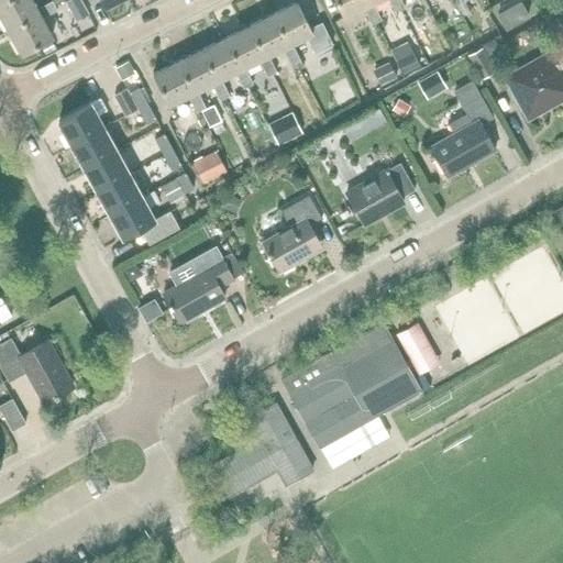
[(41,15),(39,11),(32,0),(12,0),(0,7),(0,18),(9,33),(41,15)]
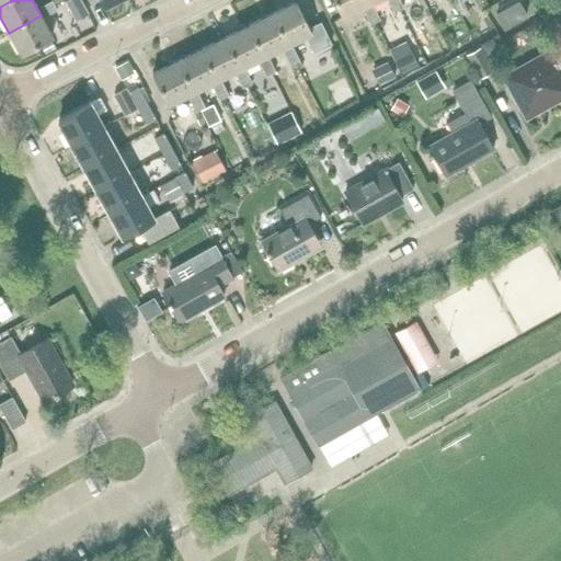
[(67,0),(78,18),(89,11),(82,0),(67,0)]
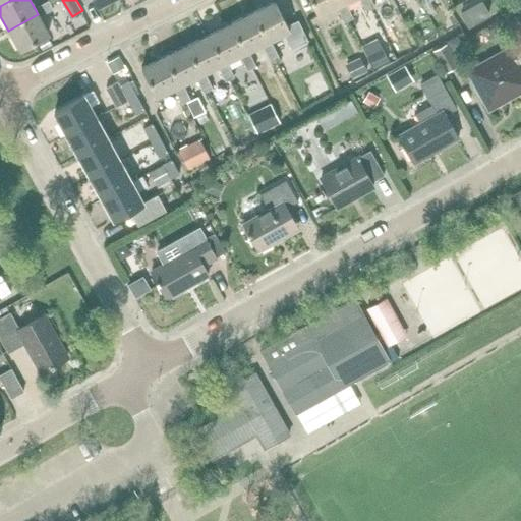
[(93,0),(98,9),(116,0),(93,0)]
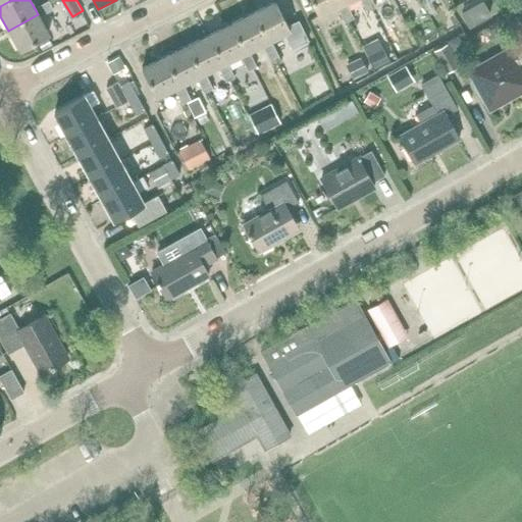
[(343,6),(340,0),(311,0),(320,17),(336,9),(345,24),(355,19),(347,4),(343,6)]
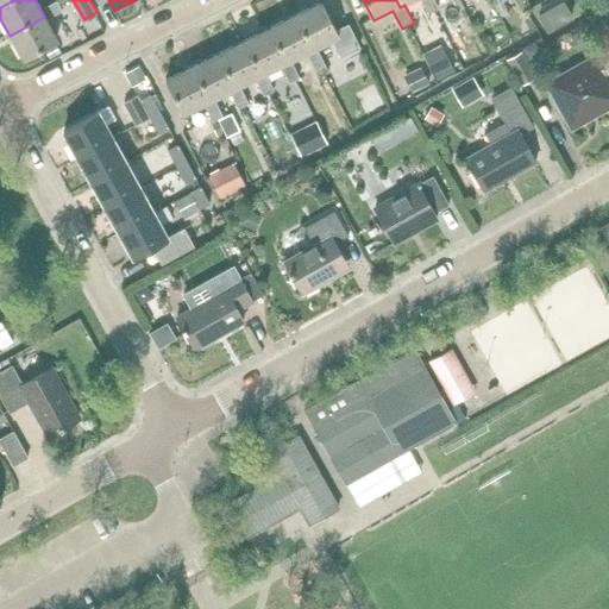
[(396,0),(400,7),(405,5),(413,0),(421,0),(428,16),(439,11),(433,0),(396,0)]
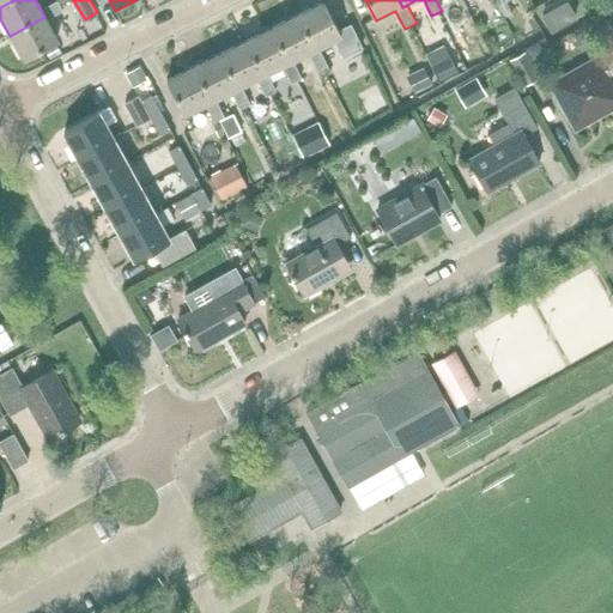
[(507,1),(498,5),(505,20),(513,17),(507,1)]
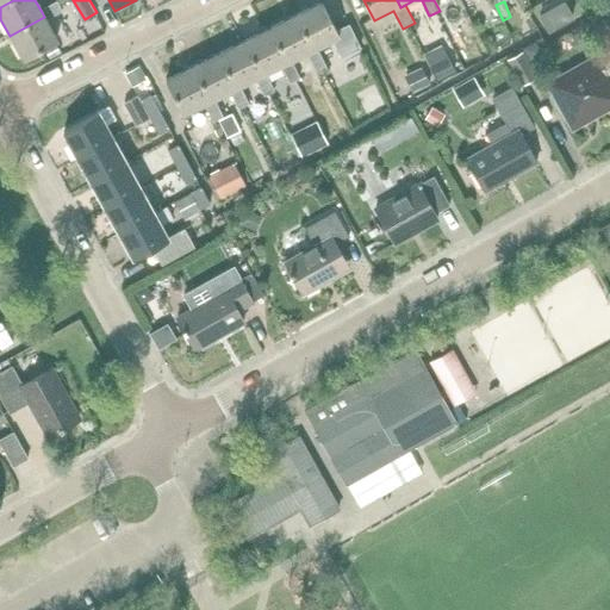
[(312,50),(317,48),(332,41),(342,60),(353,54),(352,53),(361,48),(349,24),(336,30),(322,2),(296,17),(312,50)]
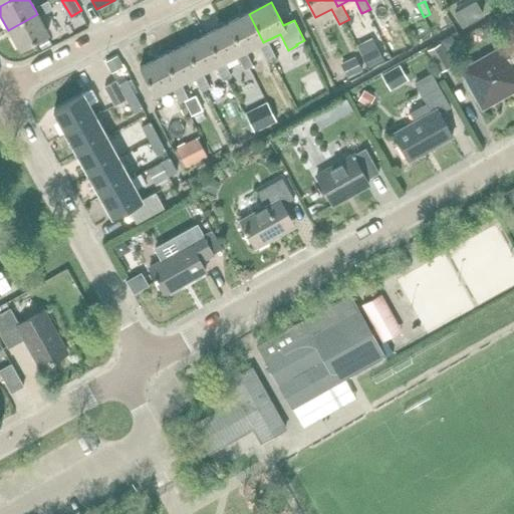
[(463,26),(483,15),(476,2),(456,13),(463,26)]
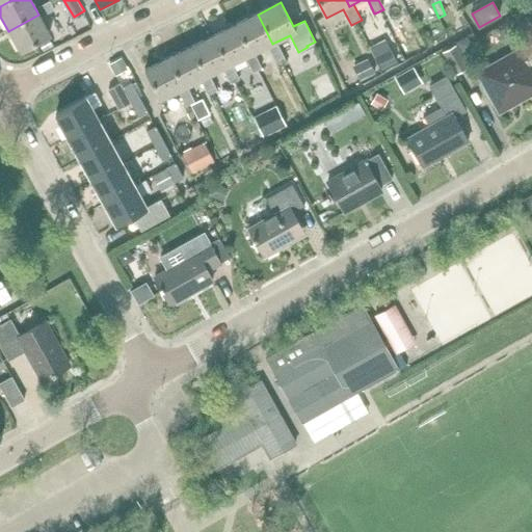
[(50,3),(36,10),(38,15),(8,31),(21,54),(41,43),(51,37),(41,20),(55,11),(52,7),(50,3)]
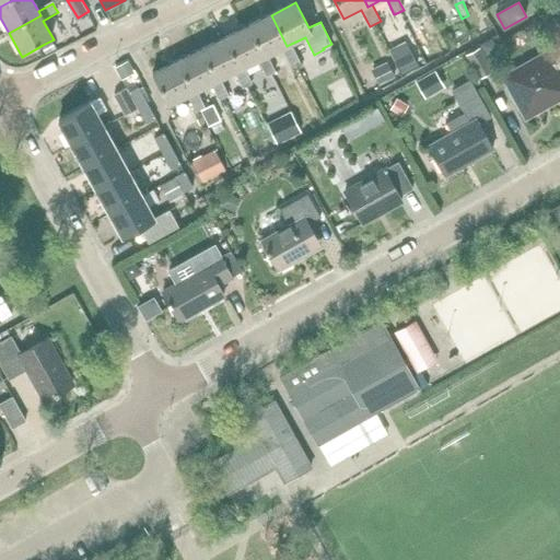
[(300,61),(291,44),(287,46),(271,15),(247,27),(264,59),(268,57),(282,49),(290,66),(300,61)]
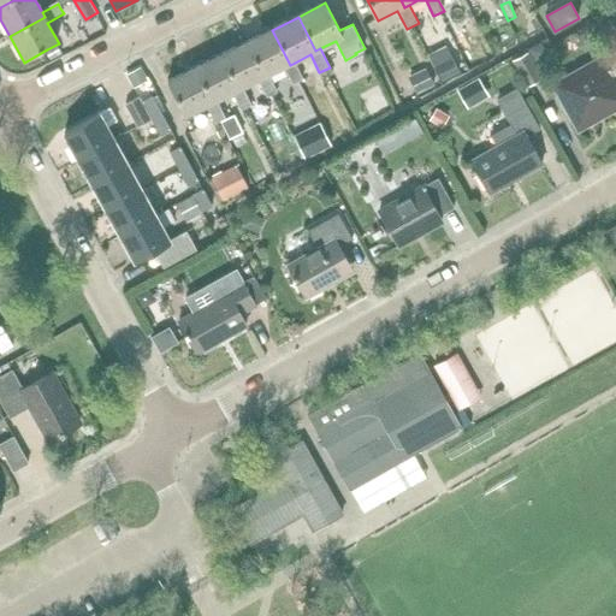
[(272,30),(247,42),(264,77),(267,76),(284,67),(294,86),(303,81),(295,63),(290,65),(272,30)]
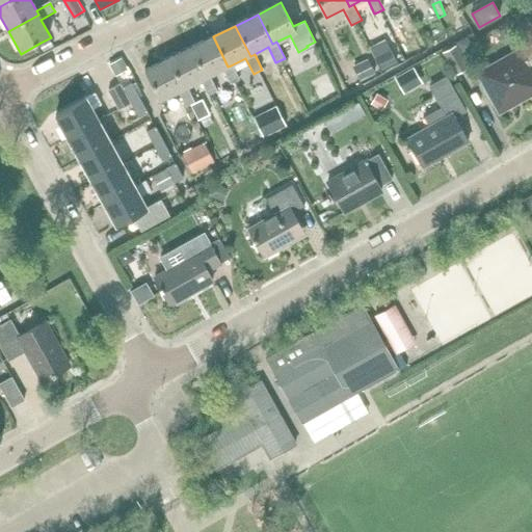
[(467,35),(458,41),(462,50),(469,47),(470,41),(467,35)]
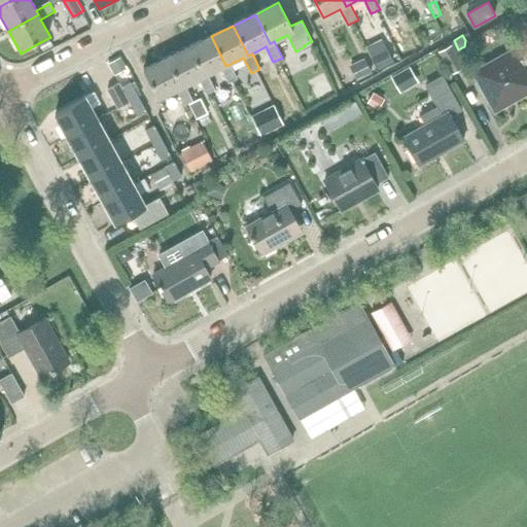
[(211,36),(188,47),(203,78),(207,76),(220,69),(229,84),(237,80),(229,65),(225,66),(211,36)]
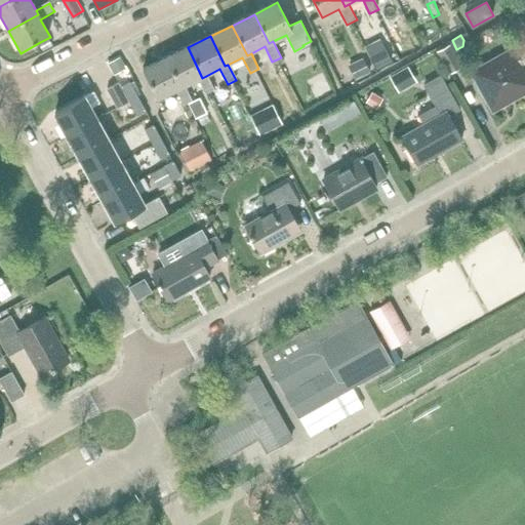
[(50,37),(40,42),(44,49),(54,44),(50,37)]
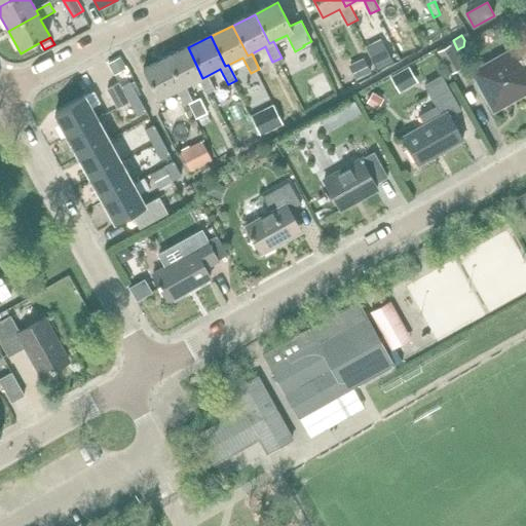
[(381,39),(367,46),(374,61),(378,69),(392,62),(381,39)]
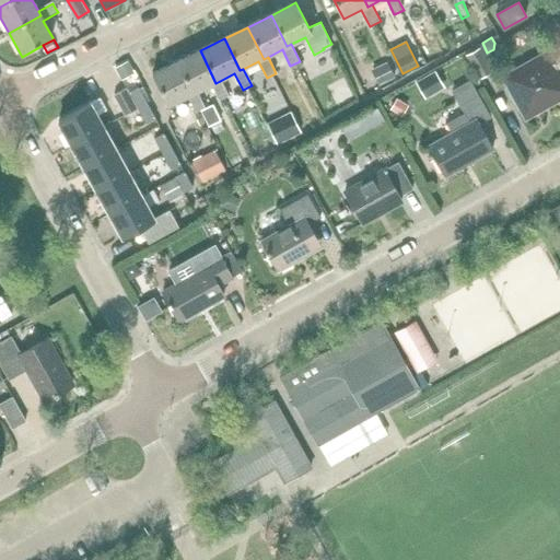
[(466,56),(479,80),(494,71),(480,47),(466,56)]
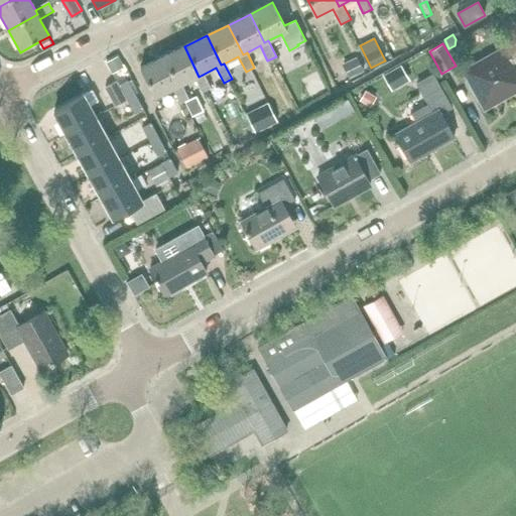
[(184,46),(162,57),(177,87),(180,86),(195,79),(203,94),(211,90),(203,75),(199,77),(184,46)]
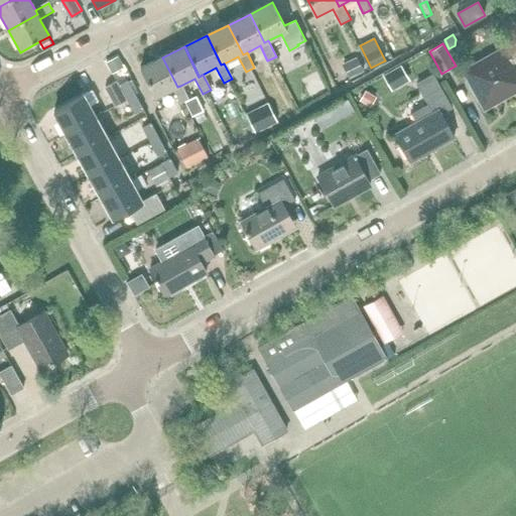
[(485,108),(515,90),(515,68),(514,69),(504,49),(465,72),(485,108)]
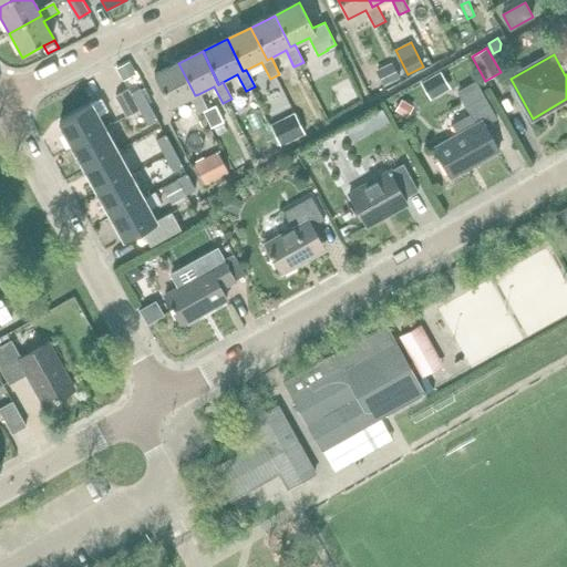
[(130,62),(119,68),(124,80),(136,74),(130,62)]
